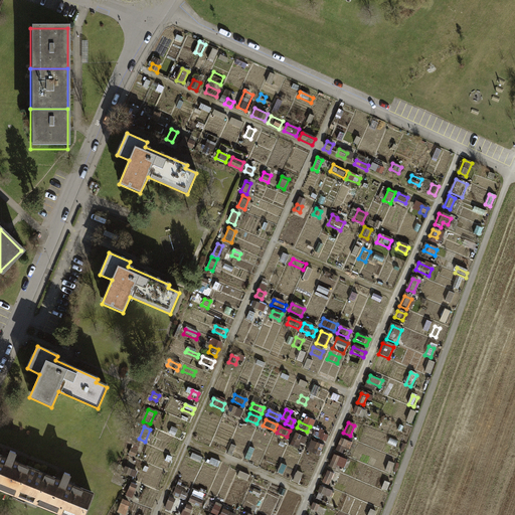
[(328,437),(315,432),(313,436),(326,442),(328,437)]
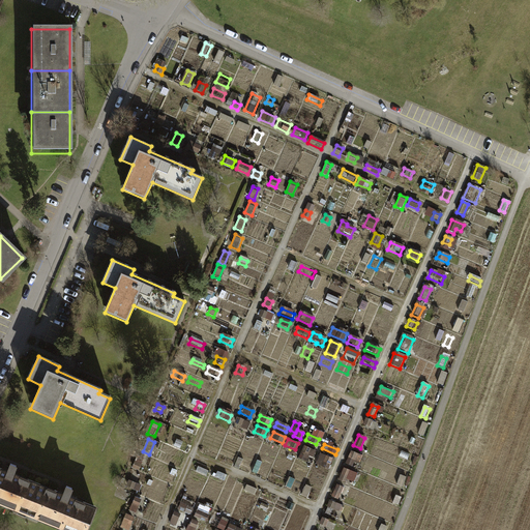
[(315,451),(303,446),(301,452),(312,457),(315,451)]
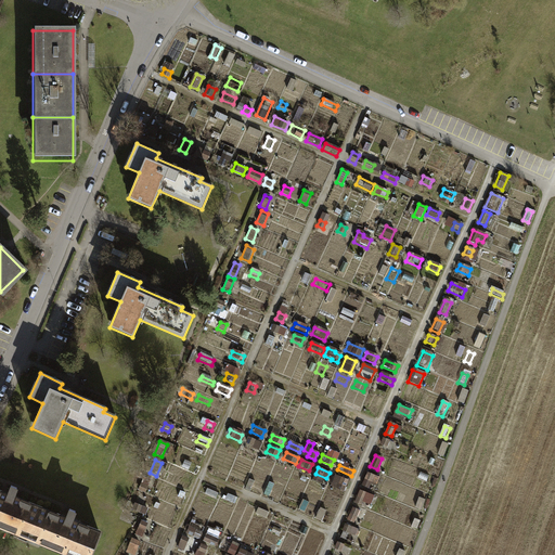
[(379,479),(368,474),(364,481),(376,486),(379,479)]
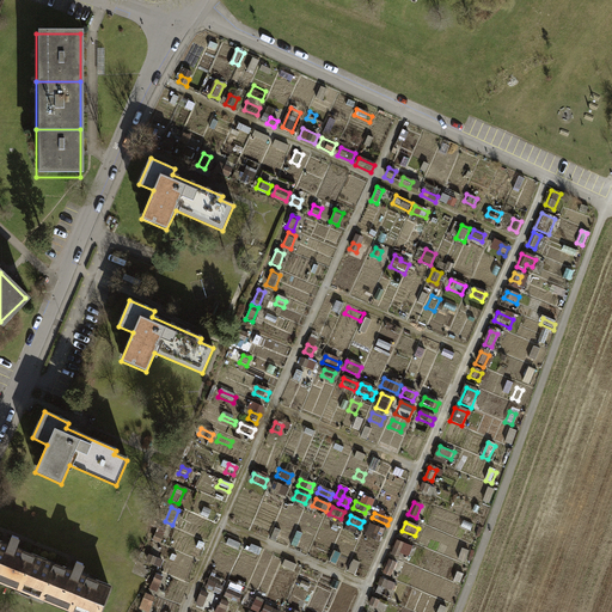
[(384,531),(368,524),(365,531),(380,538),(384,531)]
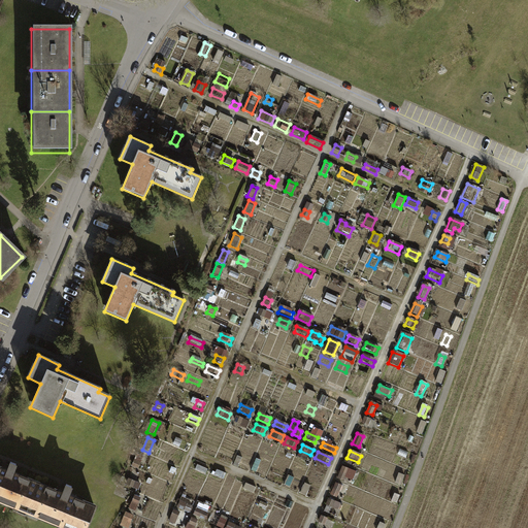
[(142,459),(135,457),(131,466),(138,469),(142,459)]
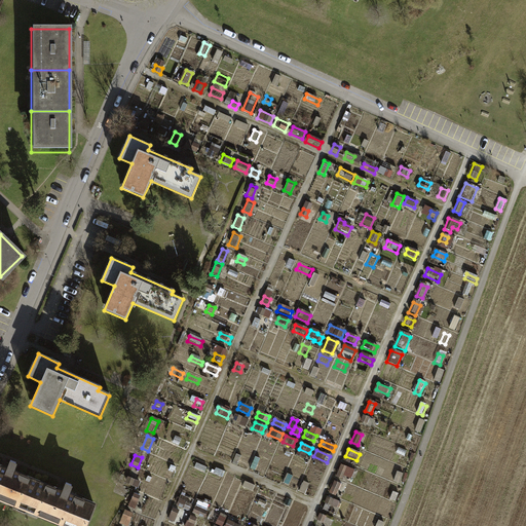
[(240,457),(236,455),(232,464),(236,466),(240,457)]
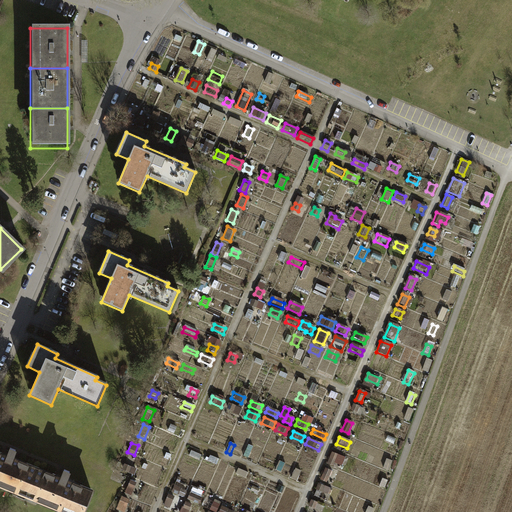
[(152,448),(145,445),(142,452),(149,455),(152,448)]
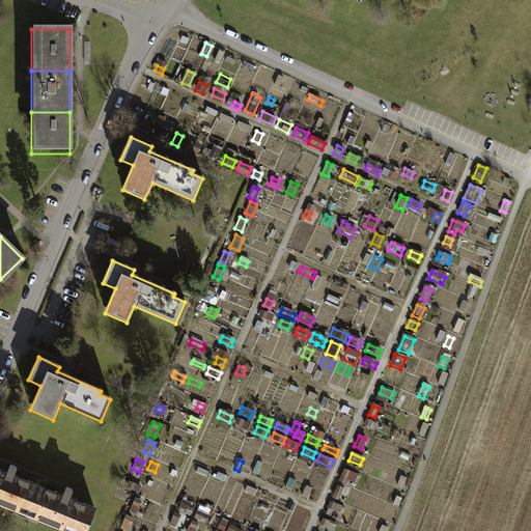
[(0,503),(27,514),(39,483),(14,473),(16,468),(9,465),(7,470),(0,467),(0,503)]
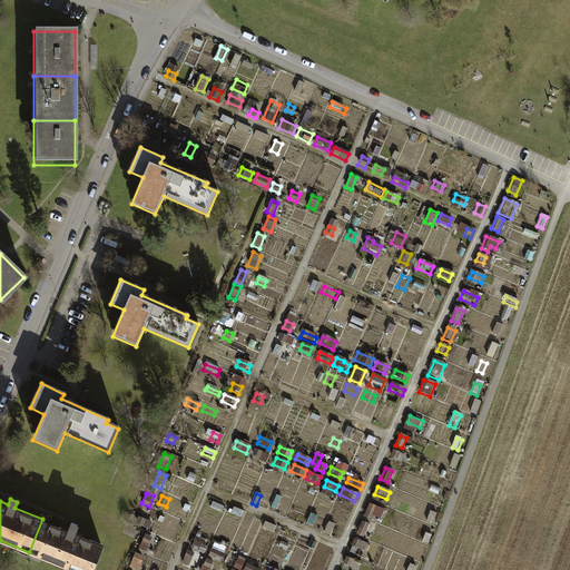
[(293,501),(287,499),(281,513),(286,516),(293,501)]
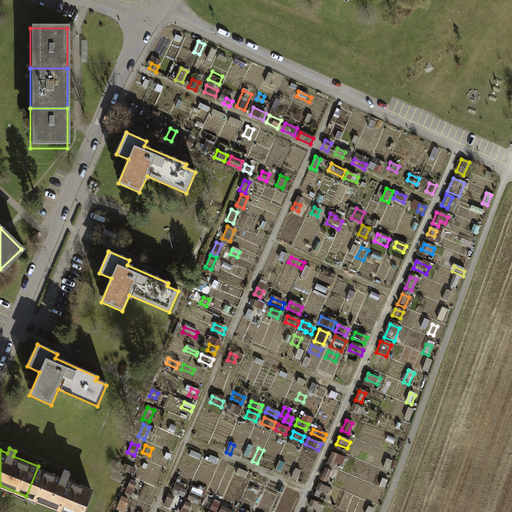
[(202,456),(190,451),(187,457),(199,462),(202,456)]
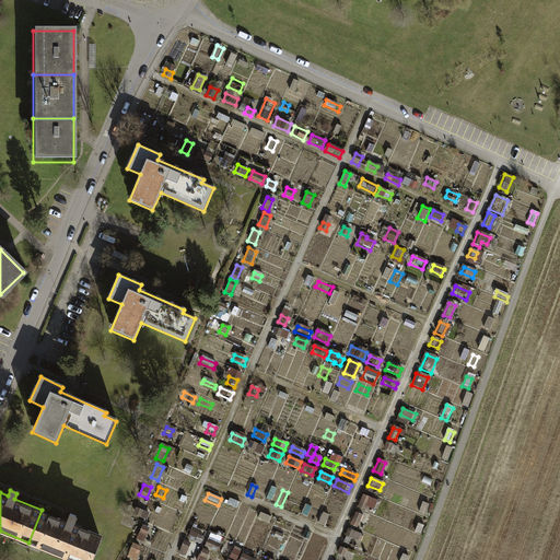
[(377,500),(363,493),(357,506),(364,511),(366,506),(373,510),(377,500)]
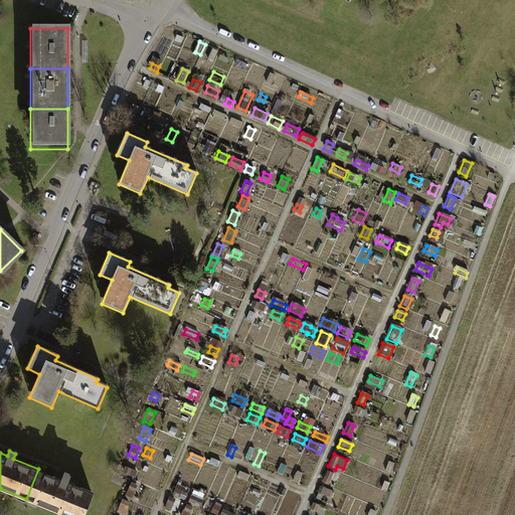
[(371,458),(362,454),(359,461),(368,465),(371,458)]
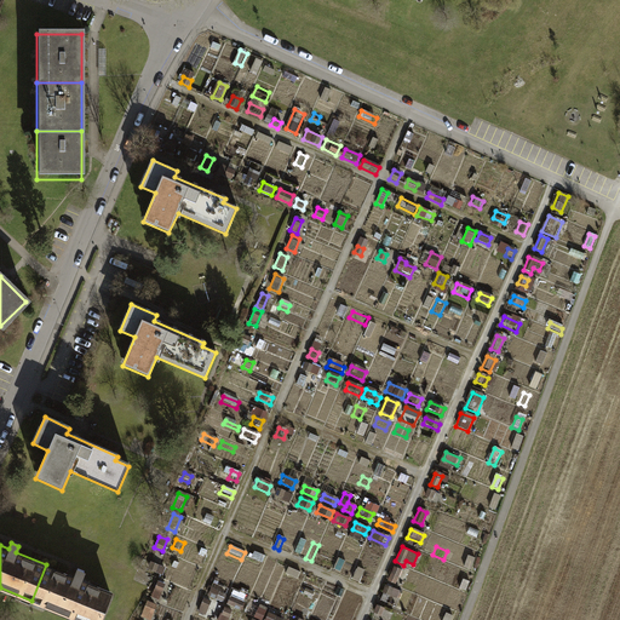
[(264,557),(251,551),(247,558),(260,564),(264,557)]
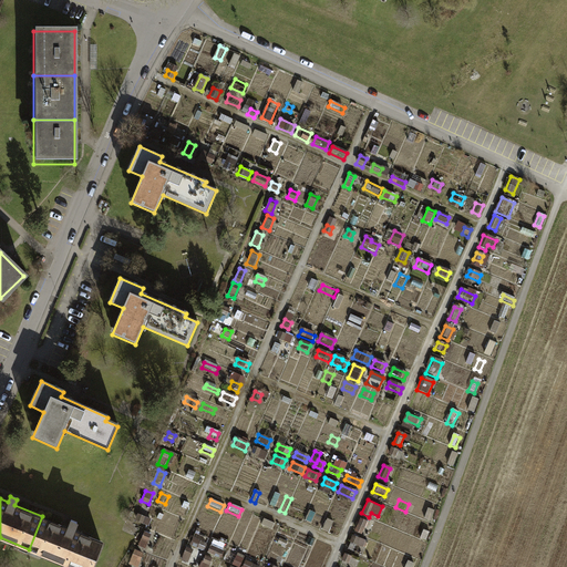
[(251,514),(245,511),(241,516),(249,519),(251,514)]
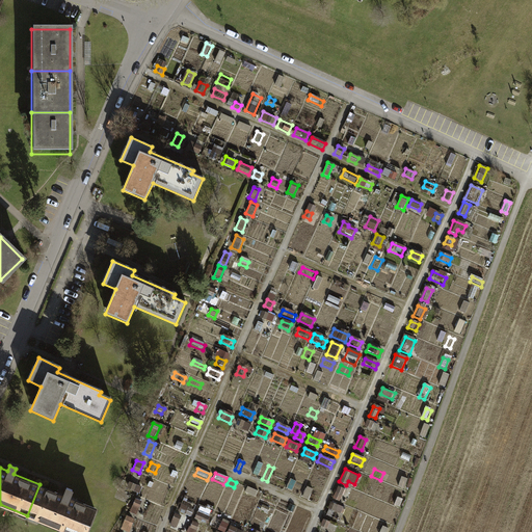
[(304,484),(294,480),(292,486),(301,490),(304,484)]
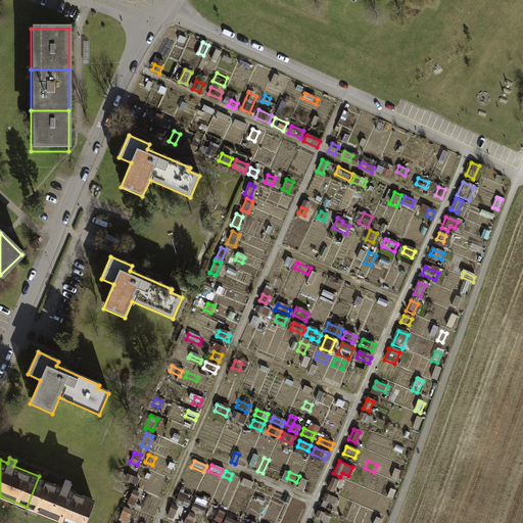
[(124,482),(131,485),(134,477),(127,474),(124,482)]
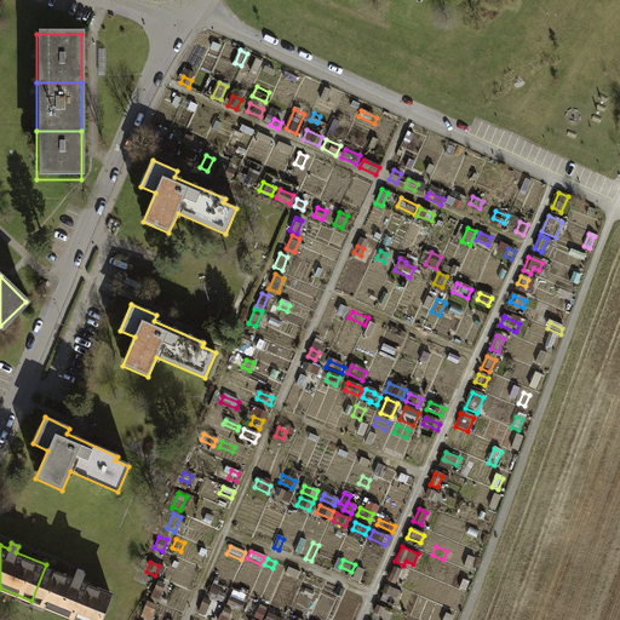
[(46,564),(32,601),(75,618),(74,619),(103,619),(115,592),(81,579),(84,573),(75,569),(73,575),(46,564)]
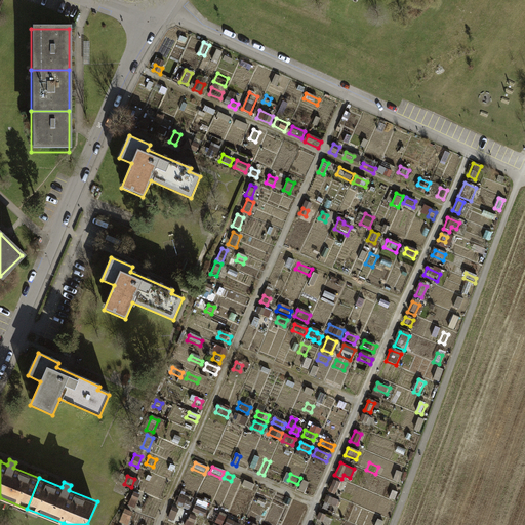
[(313,484),(304,480),(301,485),(311,489),(313,484)]
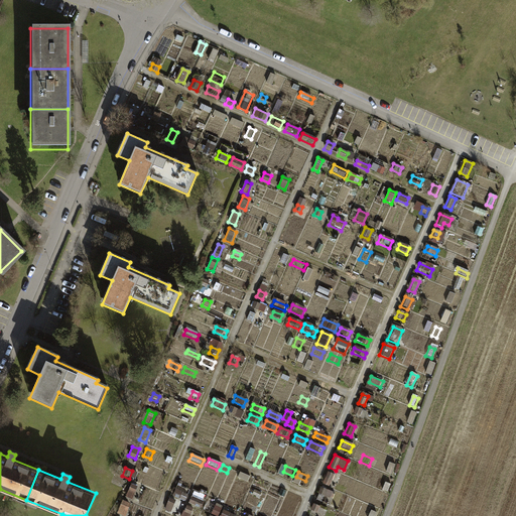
[(335,477),(328,474),(324,483),(331,487),(335,477)]
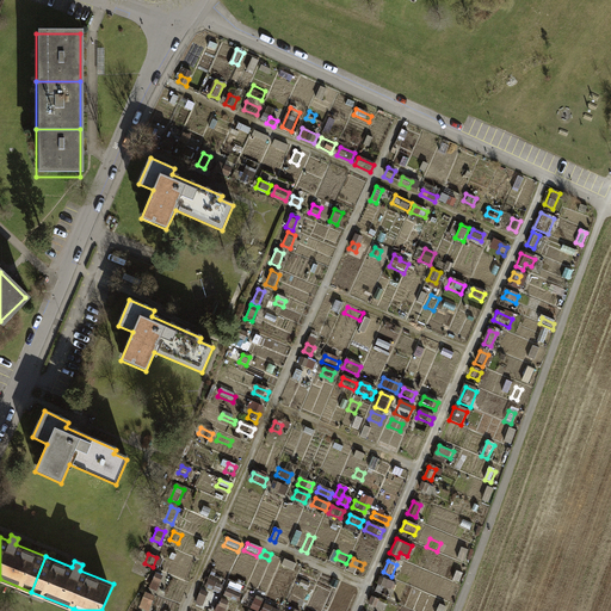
[(298,568),(283,562),(281,568),(295,574),(298,568)]
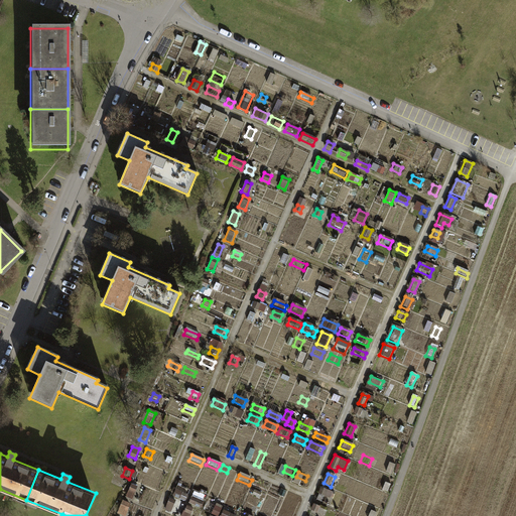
[(389,479),(380,475),(378,480),(387,484),(389,479)]
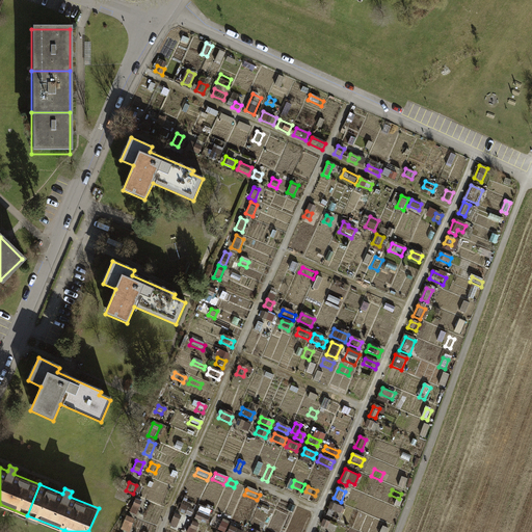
[(141,502),(135,500),(130,511),(136,514),(141,502)]
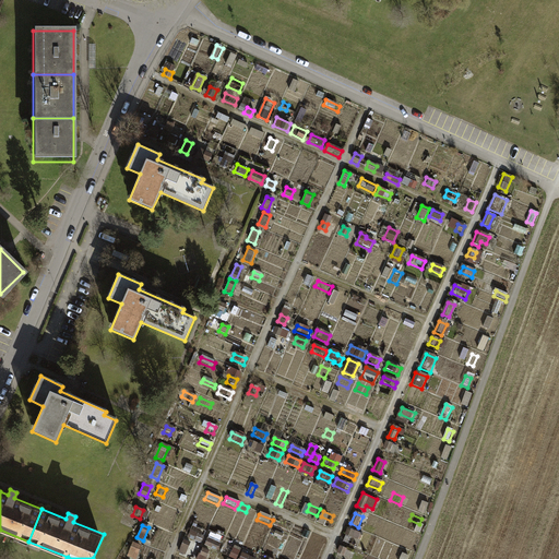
[(360,534),(347,528),(344,535),(357,540),(360,534)]
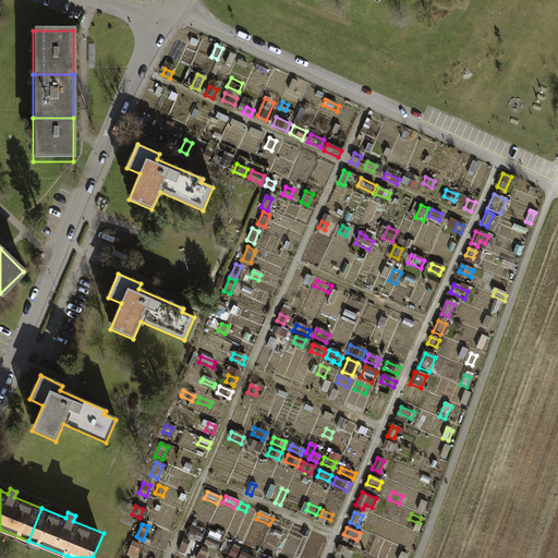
[(203,536),(191,531),(187,537),(201,543),(203,536)]
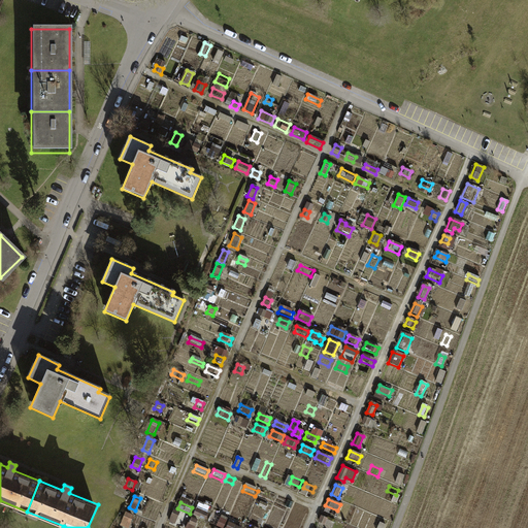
[(207,515),(195,509),(192,515),(205,521),(207,515)]
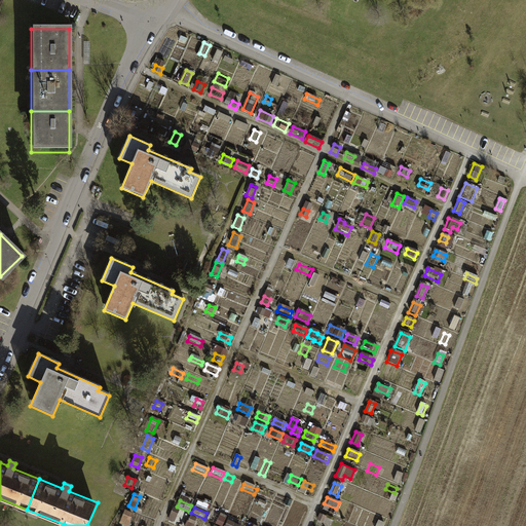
[(179,512),(173,509),(167,520),(174,523),(179,512)]
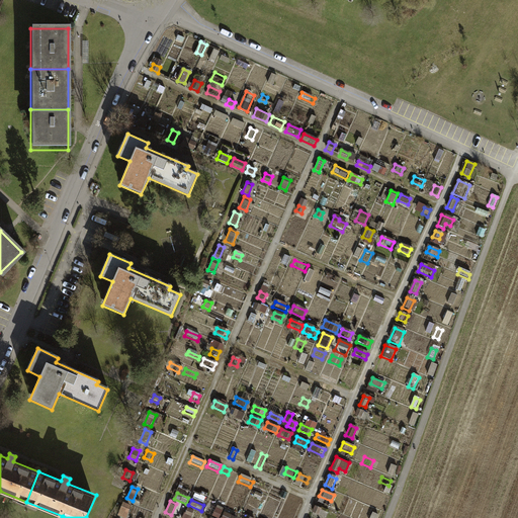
[(125,517),(131,507),(123,503),(117,516),(121,517),(125,517)]
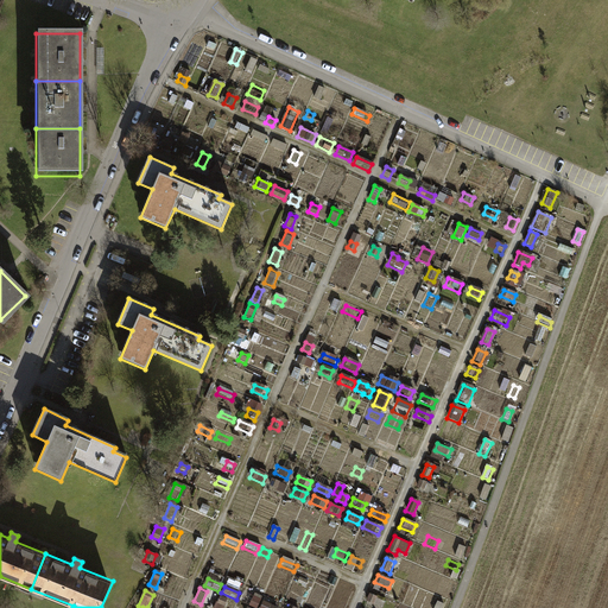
[(257,607),(261,596),(254,594),(248,607),(252,607),(257,607)]
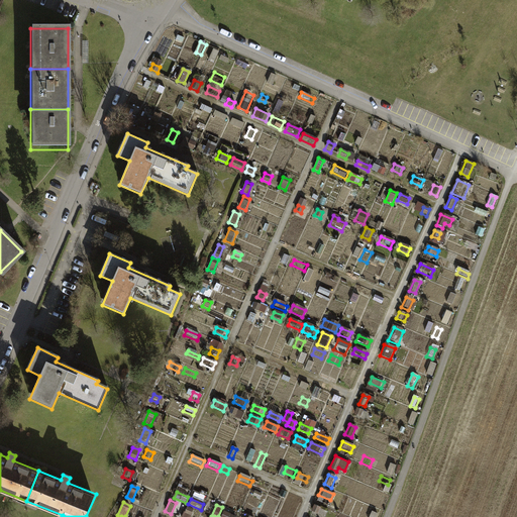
[(320,509),(314,506),(311,512),(317,515),(320,509)]
